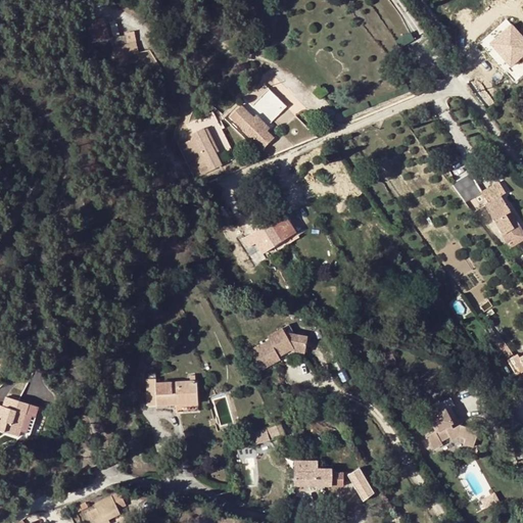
[(92,17),(94,40),(109,39),(108,16),(92,17)]
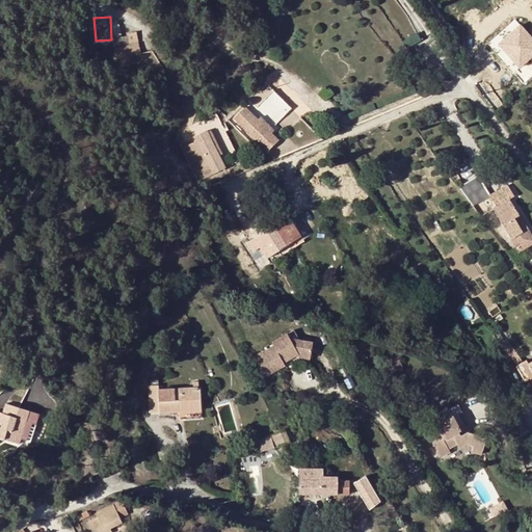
[(531,34),(517,19),(495,40),(520,68),(531,56),(531,34)]
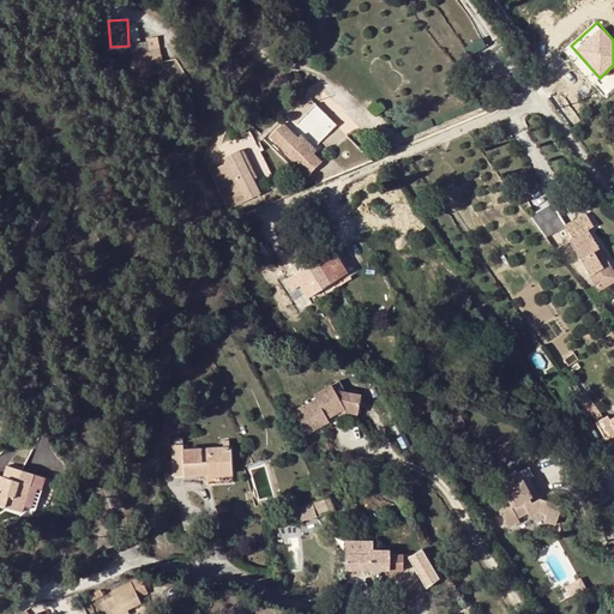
[(139,38),(140,64),(162,62),(161,37),(139,38)]
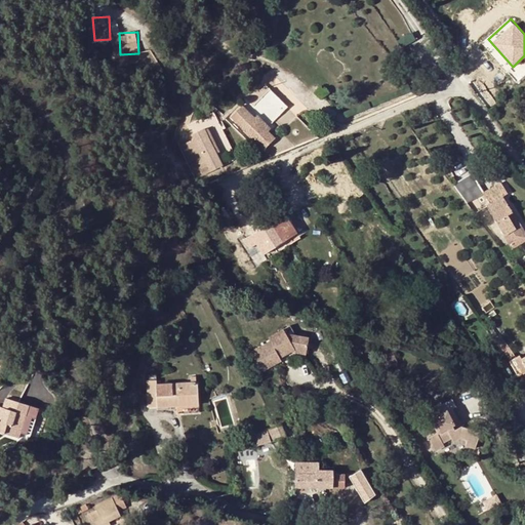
[(240,107),(231,117),(264,149),(275,138),(268,132),(271,129),(269,126),(287,108),(270,89),(247,113),(240,107)]
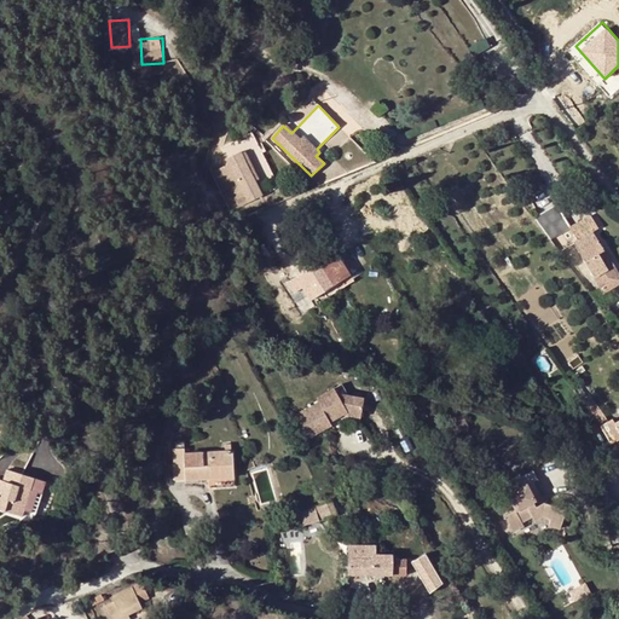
[(239,152),(226,160),(249,202),(262,195),(239,152)]
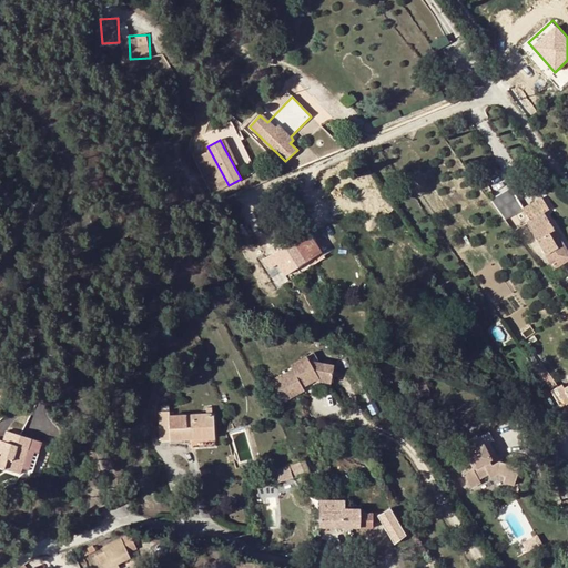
[(493,199),(506,219),(525,206),(510,186),(493,199)]
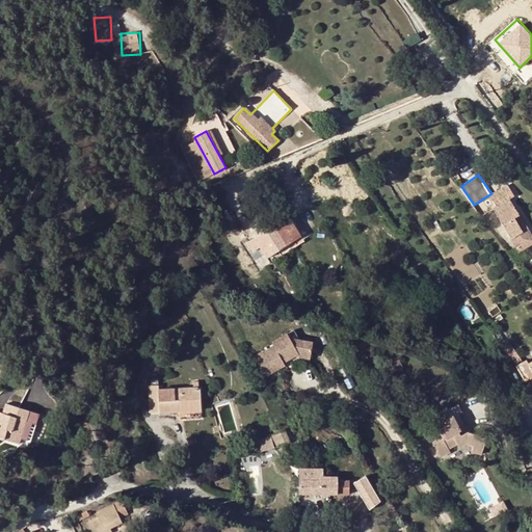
[(513,196),(506,185),(488,195),(495,208),(509,200),(513,196)]
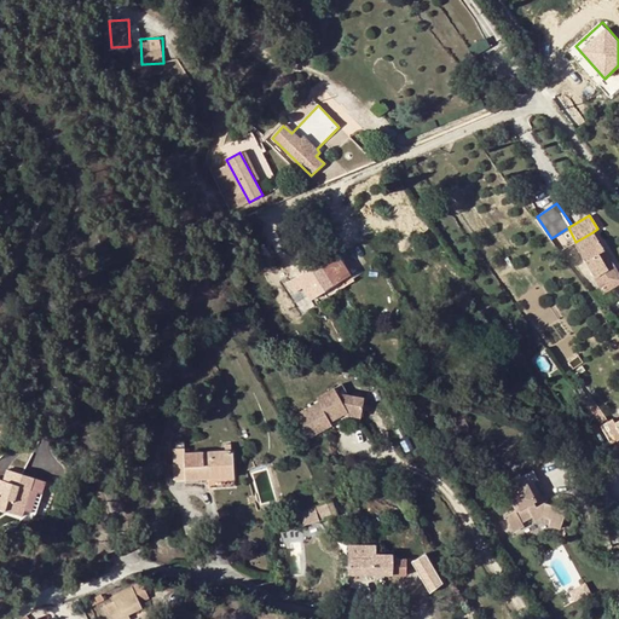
[(593,232),(576,242),(574,243),(594,277),(607,270),(599,254),(605,250),(593,232)]
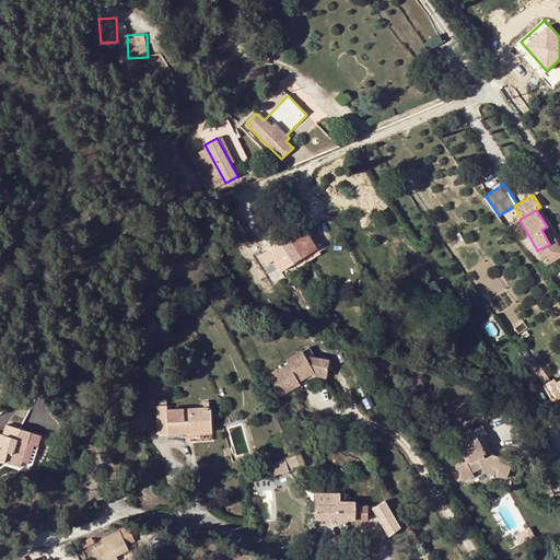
[(555,241),(547,226),(541,230),(549,244),(555,241)]
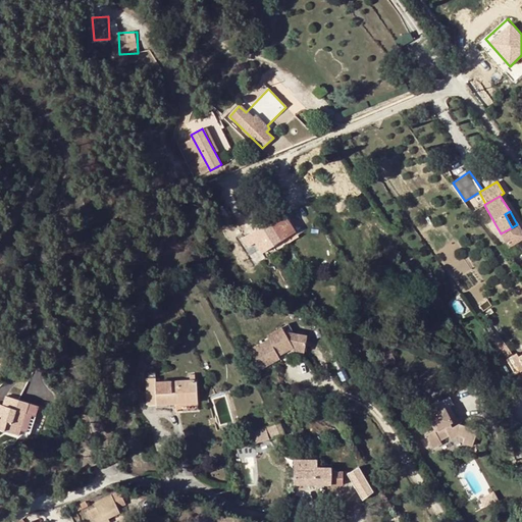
[(283,212),(260,226),(272,247),(295,232),(283,212)]
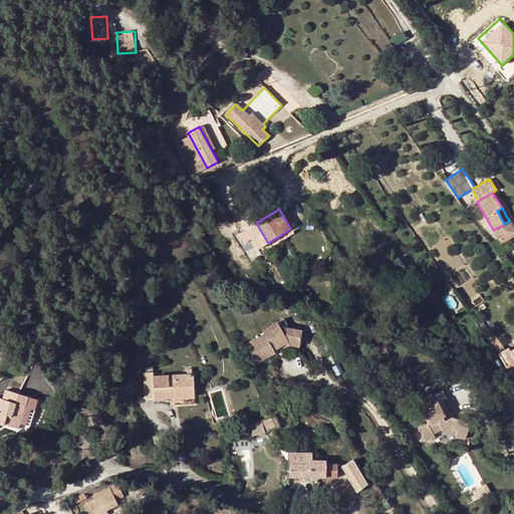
[(504,224),(493,230),(501,242),(513,234),(513,229),(509,221),(504,224)]
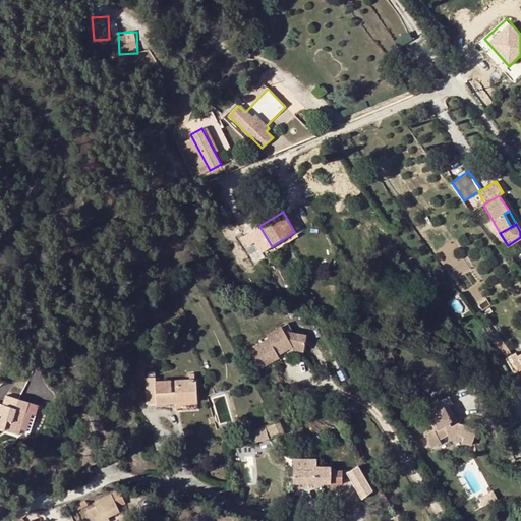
[(291,323),(285,327),(290,337),(296,333),(291,323)]
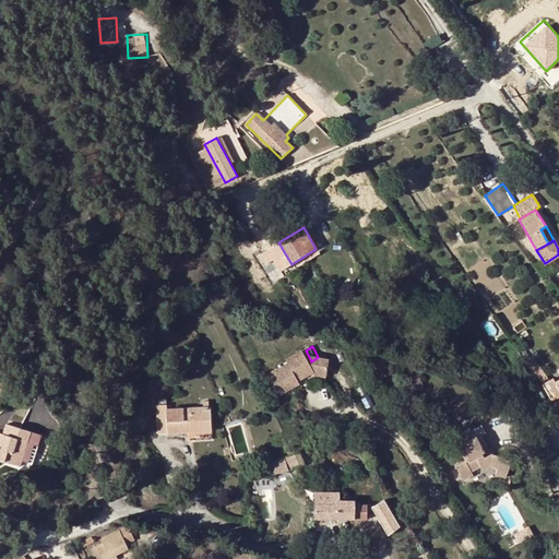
[(292,363),(270,375),(282,395),(302,383),(300,380),(299,378),(304,376),(305,378),(317,372),(329,375),(332,360),(318,357),(311,361),(306,351),(289,359),(292,363)]
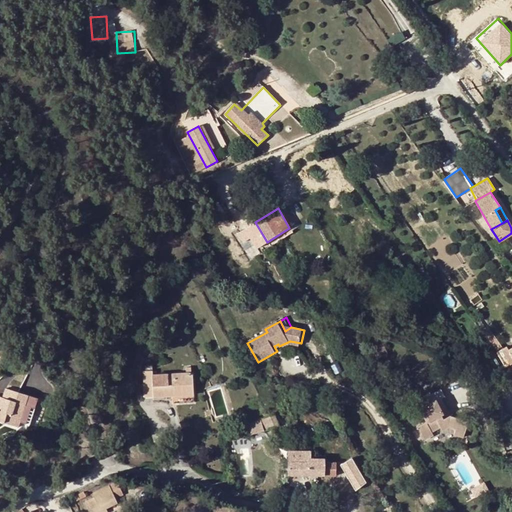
[(383,344),(373,349),(378,358),(387,354),(383,344)]
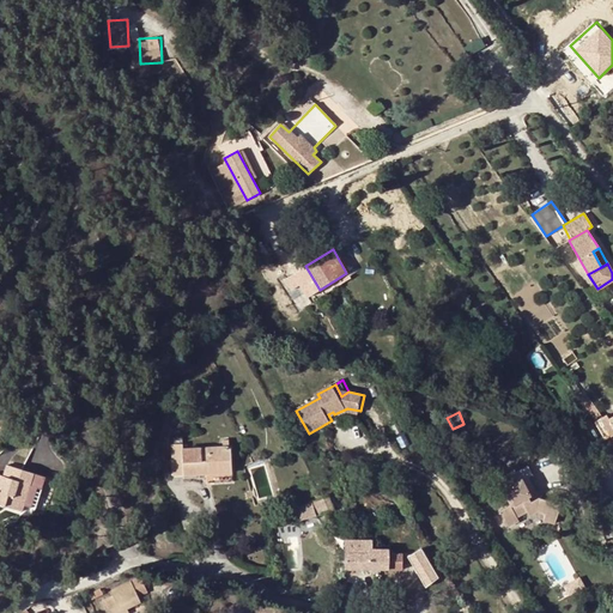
[(612,417),(610,419),(607,416),(595,423),(606,439),(612,435),(612,417)]
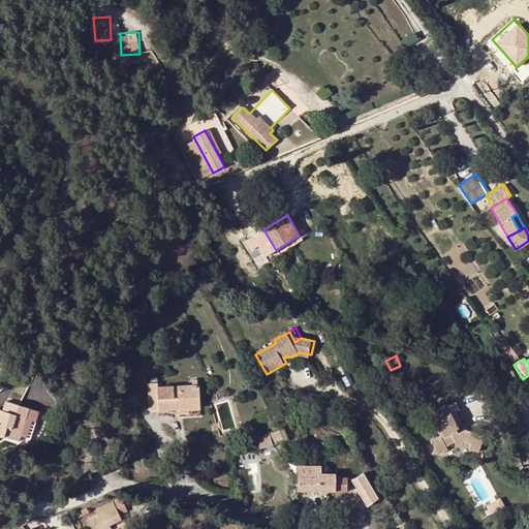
[(197,385),(197,379),(193,380),(193,385),(158,387),(158,383),(149,383),(150,410),(200,408),(199,385),(197,385)]
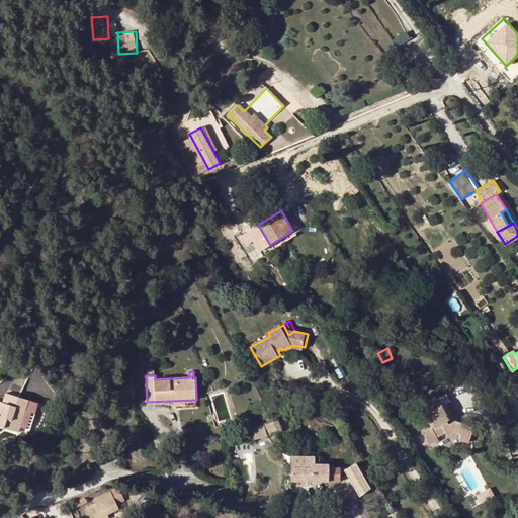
[(443,391),(419,404),(430,425),(421,430),(427,441),(436,436),(435,433),(442,429),(444,432),(450,429),(458,430),(457,435),(467,438),(471,423),(452,417),(447,420),(441,410),(447,407),(443,401),(447,399),(443,391)]
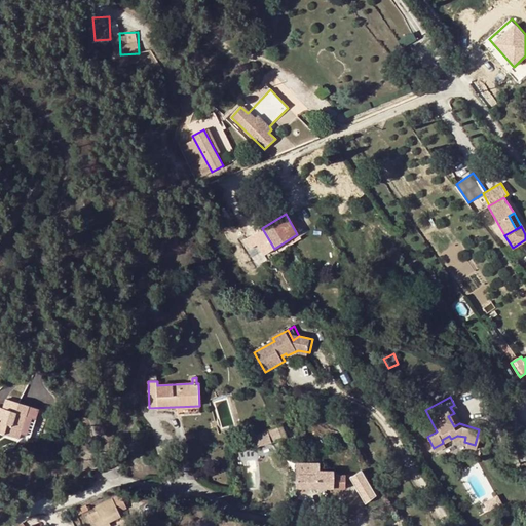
[(3,409),(0,407),(0,431),(27,441),(34,419),(30,417),(33,408),(6,399),(3,409)]
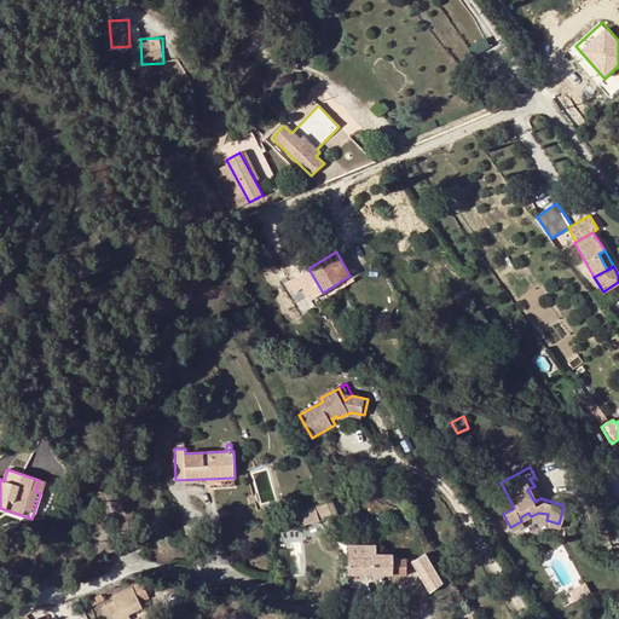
[(541,498),(534,486),(527,490),(534,502),(541,498)]
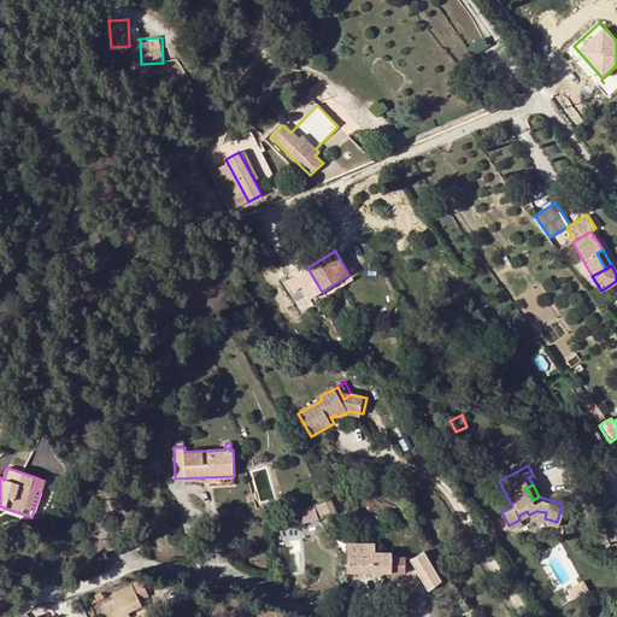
[(603,498),(607,504),(616,498),(616,495),(613,491),(603,498)]
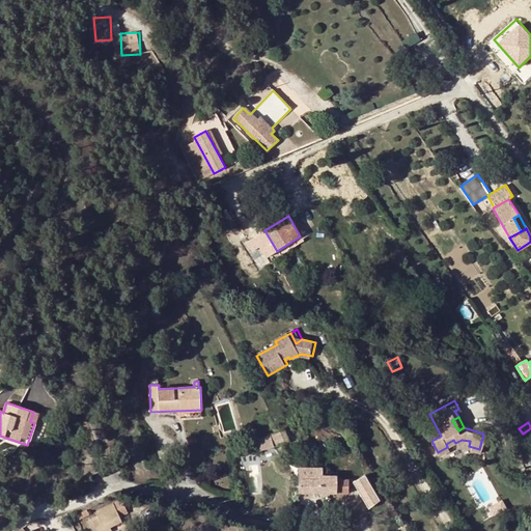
[(289,441),(284,428),(280,430),(271,436),(274,448),(289,441)]
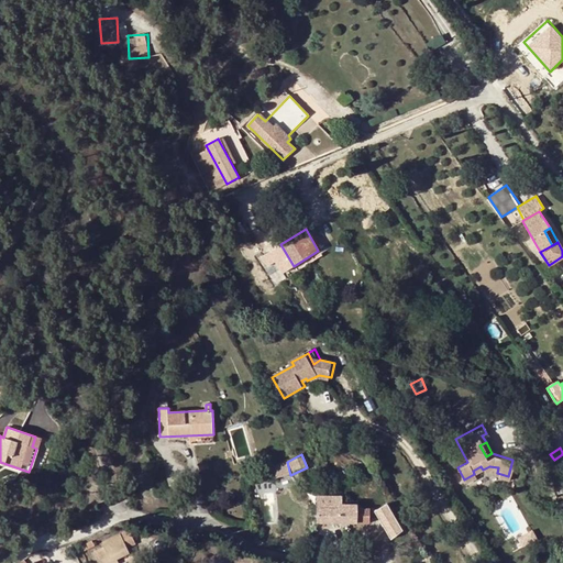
[(276,479),(290,475),(287,462),(273,465),(275,477),(276,479)]
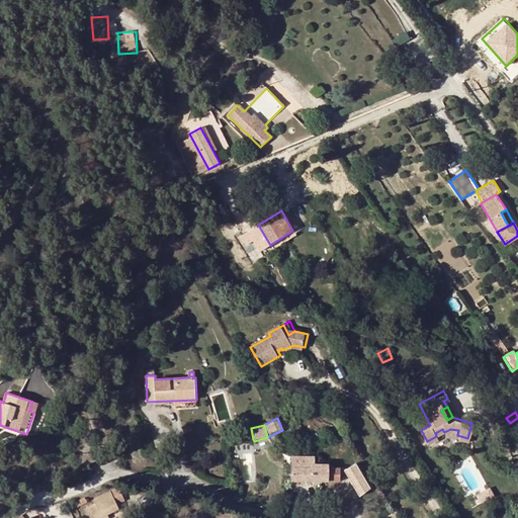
[(314,456),(291,456),(291,482),(340,482),(340,467),(329,467),(329,463),(320,463),(320,461),(315,461),(314,456)]
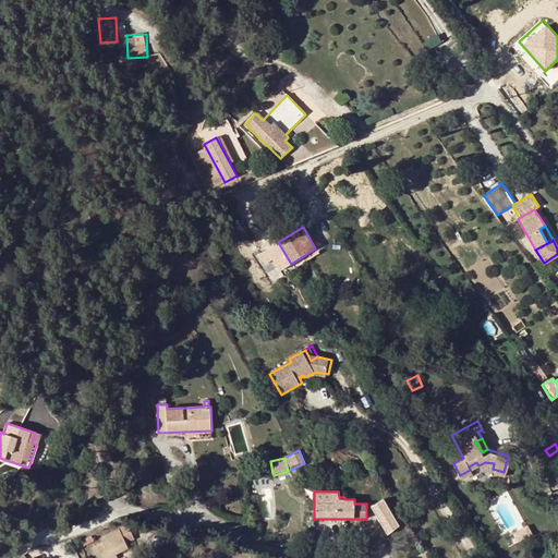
[(385,501),(371,509),(386,536),(400,529),(385,501)]
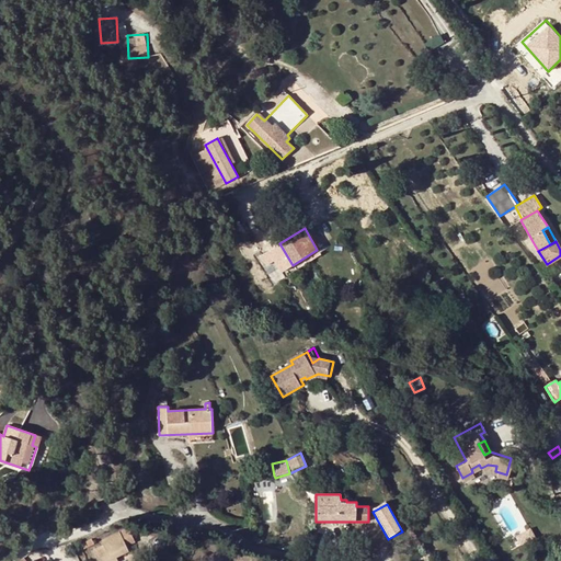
[(111,560),(111,559),(114,557),(128,550),(126,545),(135,541),(129,528),(102,540),(104,545),(93,550),(98,560),(111,560)]
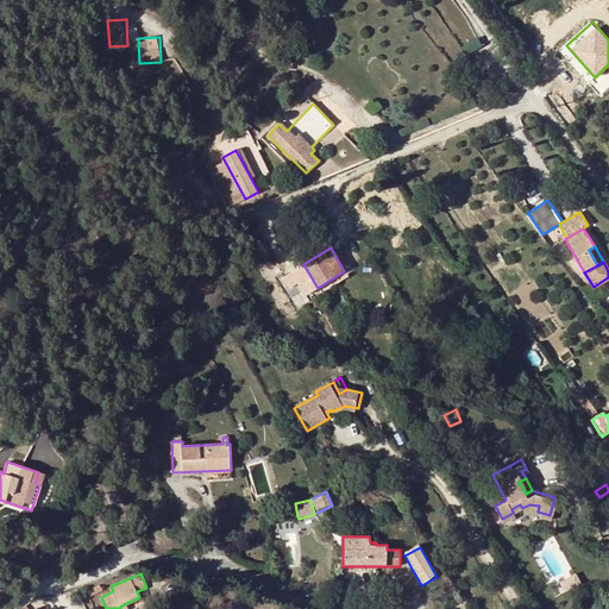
[(284,575),(272,575),(272,581),(272,588),(284,590),(284,575)]
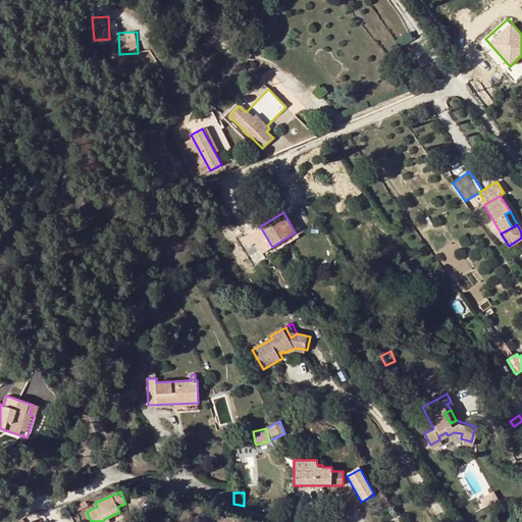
[(86,501),(76,506),(79,511),(88,506),(86,501)]
